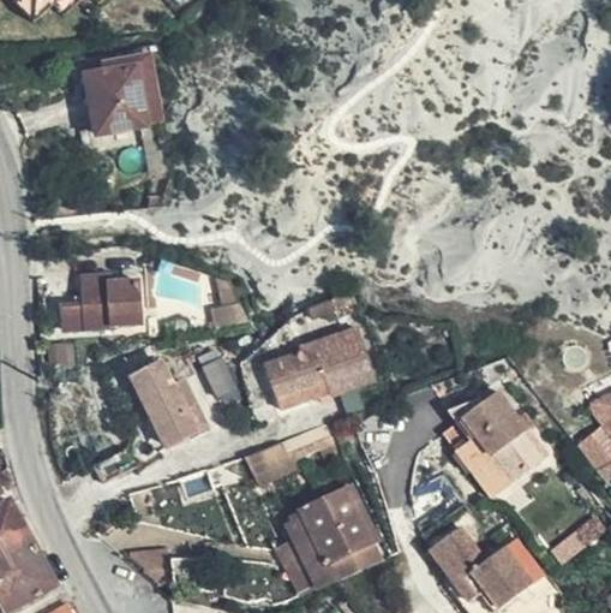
[(6,0),(28,22),(46,4),(48,0),(6,0)]
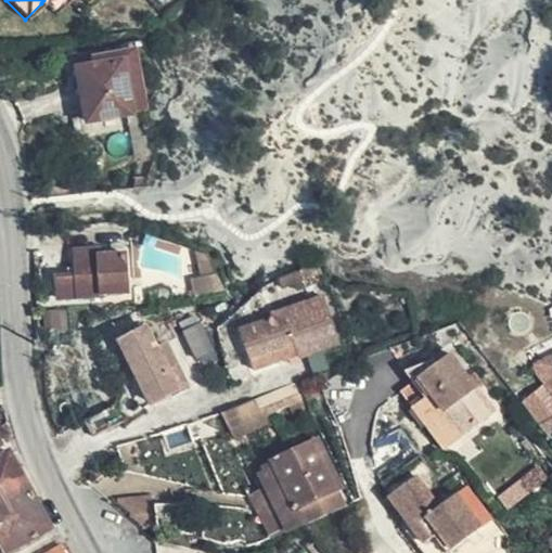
[(50,13),(63,0),(43,0),(41,3),(50,13)]
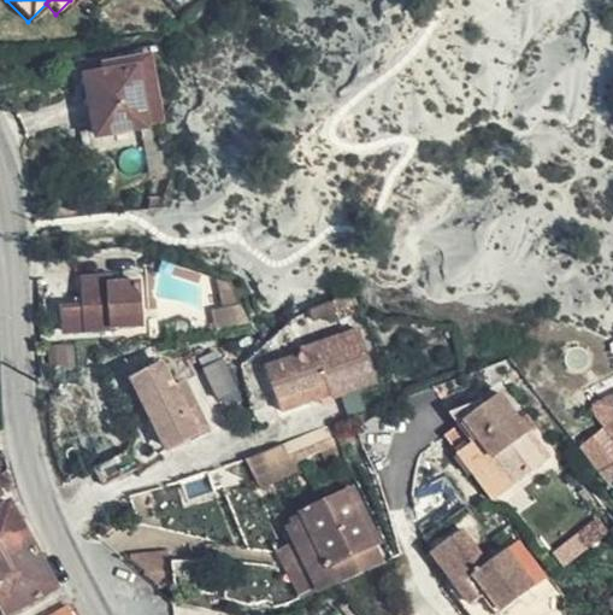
[(145,52),(95,60),(96,70),(82,72),(93,132),(157,121),(145,52)]
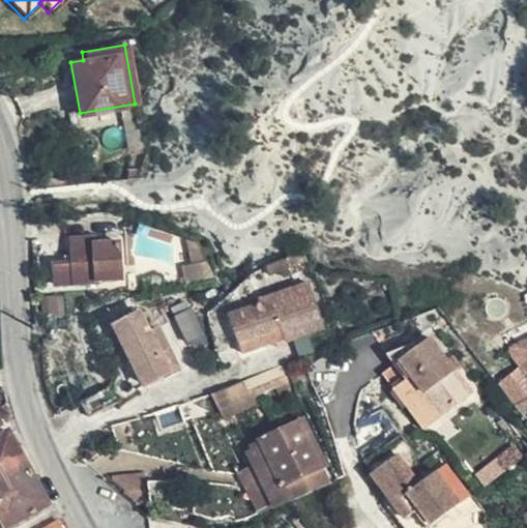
[(120,277),(118,239),(94,241),(94,237),(70,238),(72,262),(53,263),(54,286),(98,281),(99,279),(120,277)]
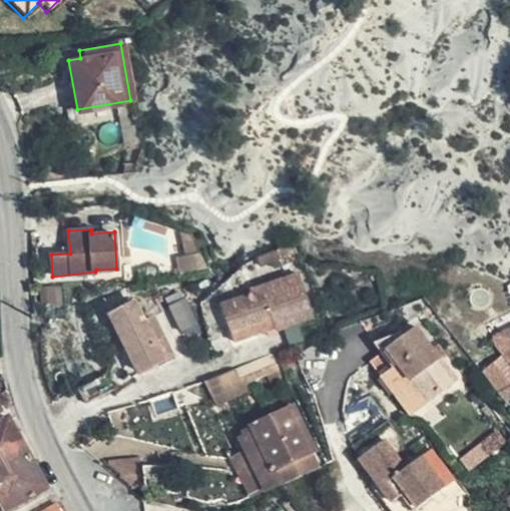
[(193,266),(172,234),(163,235),(165,254),(161,256),(164,273),(168,272),(193,266)]
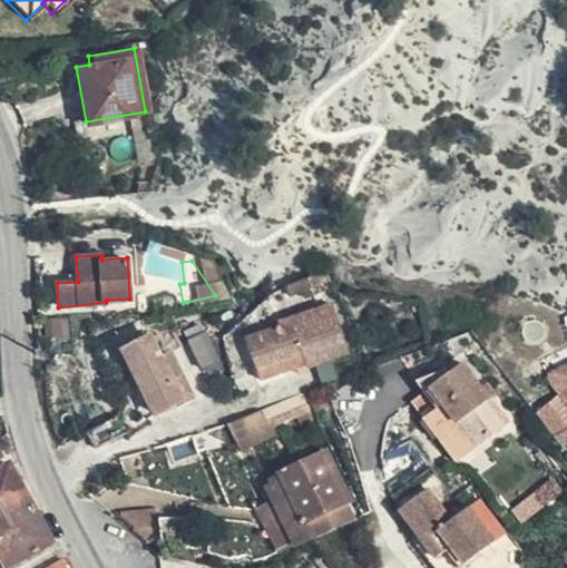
[(300,287),(318,291),(330,284),(323,267),(296,278),(300,287)]
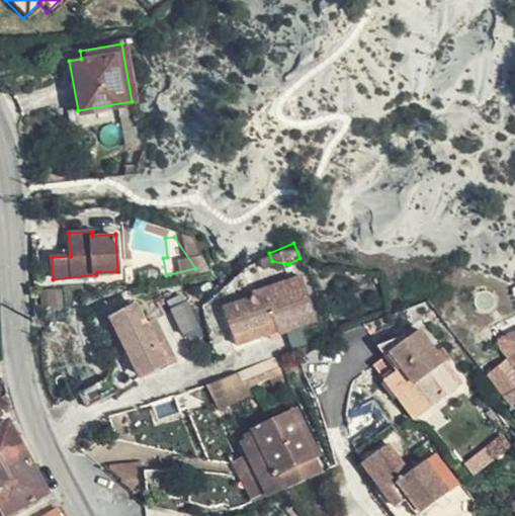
[(276,269),(288,264),(272,261),(276,269)]
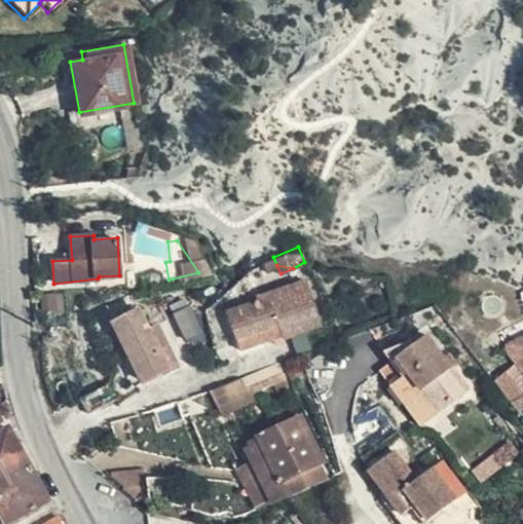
[(319,325),(304,281),(256,296),(258,302),(226,313),(234,339),(265,329),(265,327),(274,323),(278,335),(281,338),(319,325)]
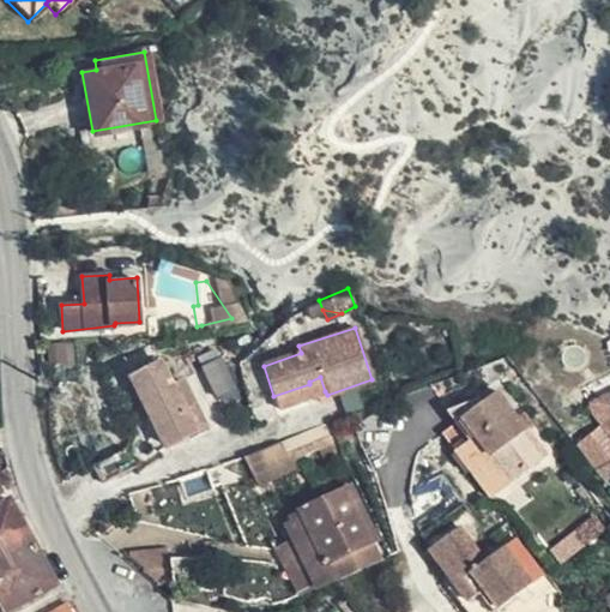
[(231,387),(217,358),(200,366),(216,396),(231,387)]
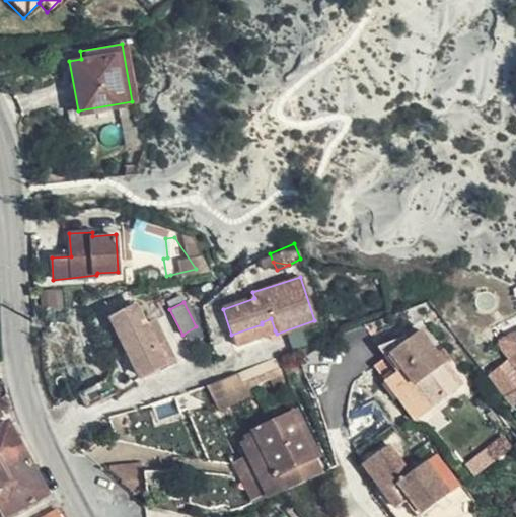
[(145,325),(135,306),(111,318),(140,375),(172,359),(153,321),(145,325)]
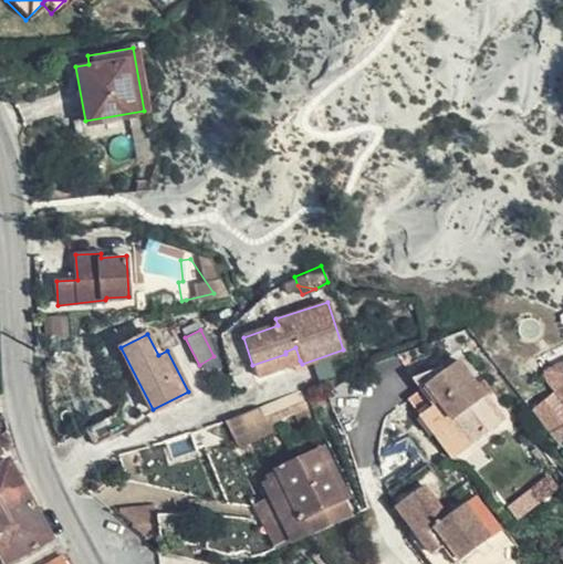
[(285,354),(252,365),(257,375),(300,361),(295,347),(285,352),(285,354)]
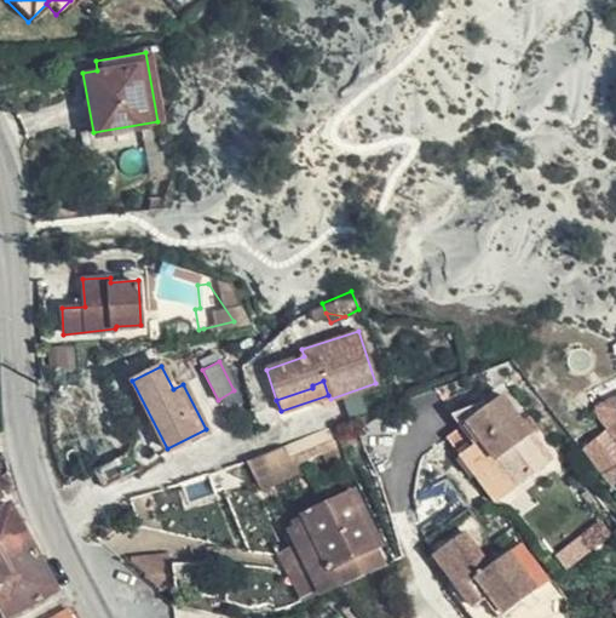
[(468,468),(541,450),(500,395),(487,406),(482,401),(449,413),(459,427),(444,438),(468,468)]
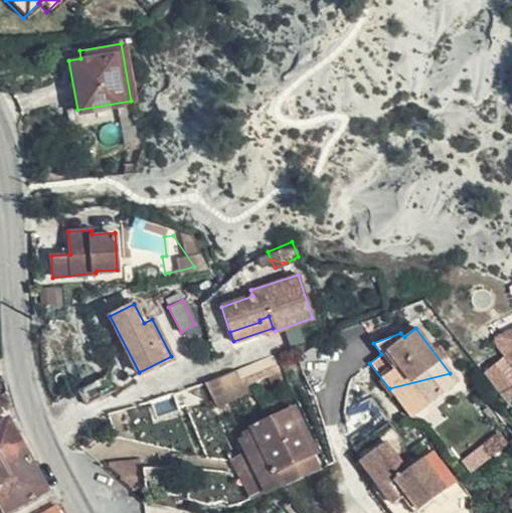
[(276,362),(271,353),(232,370),(237,380),(276,362)]
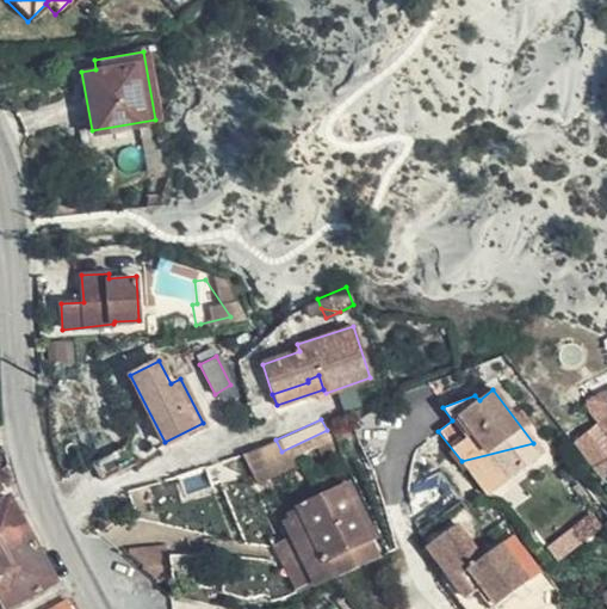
[(606,447),(606,437),(595,424),(580,437),(596,457),(606,447)]
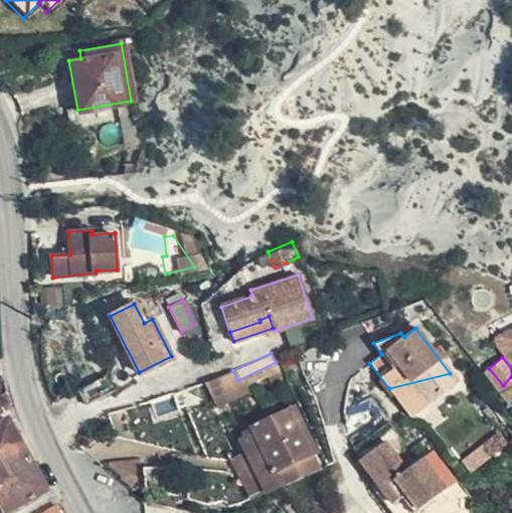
[(232,370),(219,375),(204,382),(214,406),(242,392),(237,380),(232,370)]
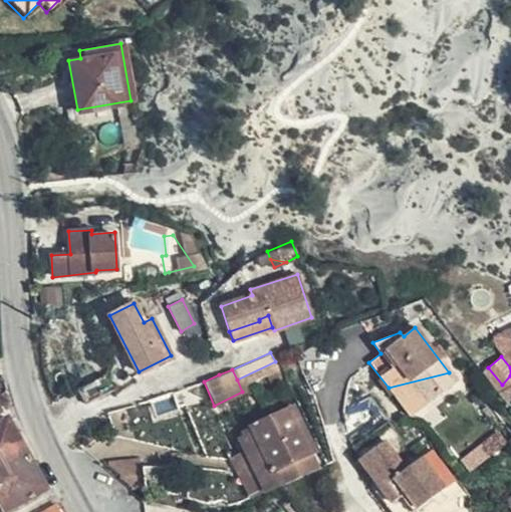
[(456,380),(449,372),(389,388),(410,417),(456,380)]
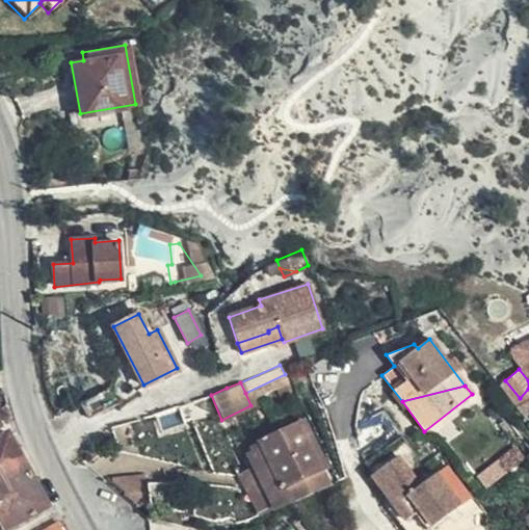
[(106,388),(79,401),(87,417),(116,401),(109,387),(106,388)]
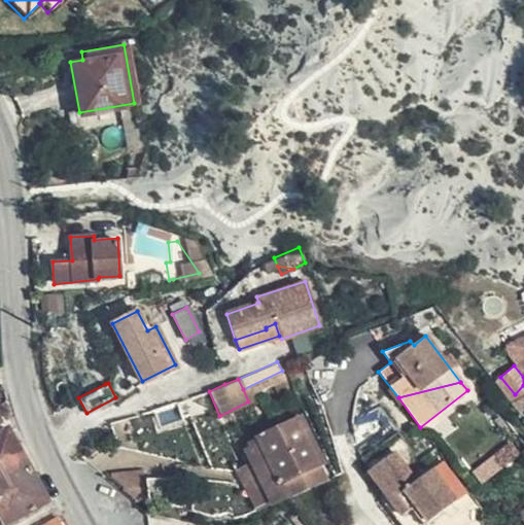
[(128,418),(109,423),(115,445),(137,449),(128,418)]
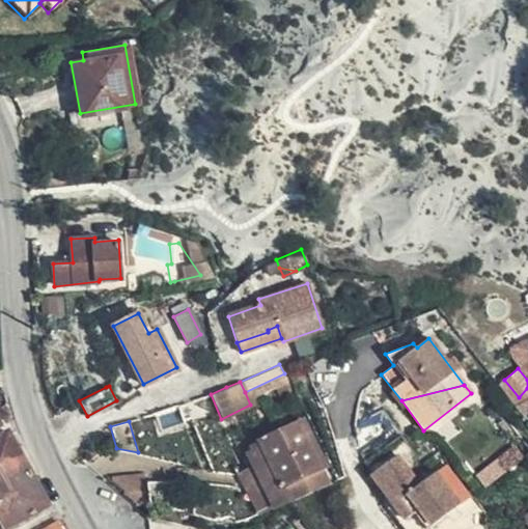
[(252,465),(272,507),(327,482),(296,421),(258,440),(261,445),(246,452),(252,465)]
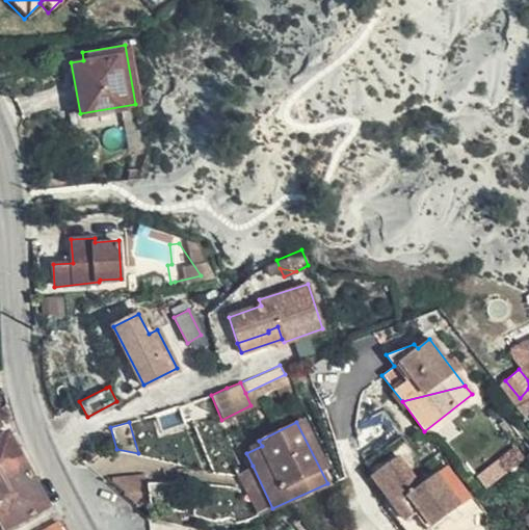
[(47,505),(6,433),(0,436),(0,520),(5,529),(47,505)]
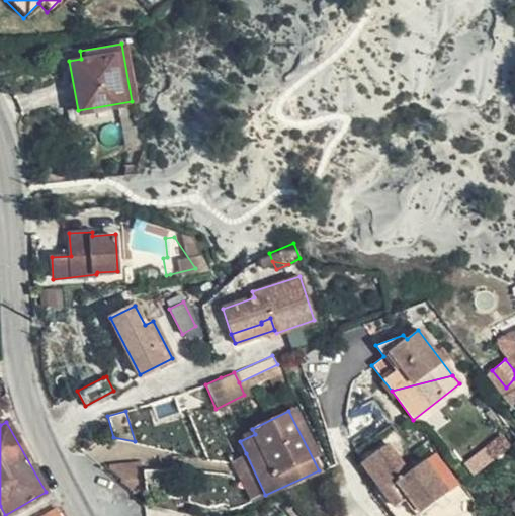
[(495,433),(464,458),(474,470),(504,445),(495,433)]
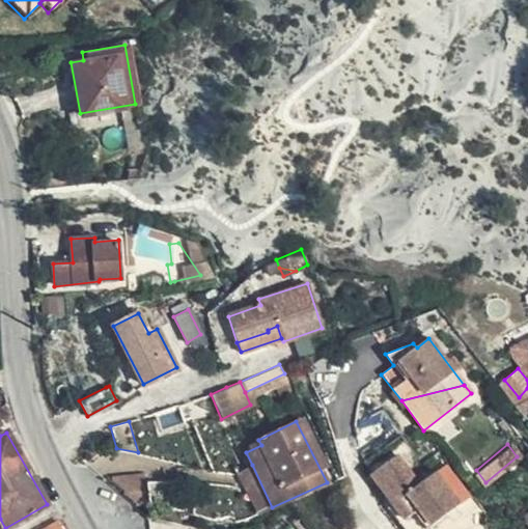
[(423,528),(425,528),(440,518),(449,507),(455,500),(433,472),(417,484),(394,455),(368,475),(403,519),(411,512),(423,528)]
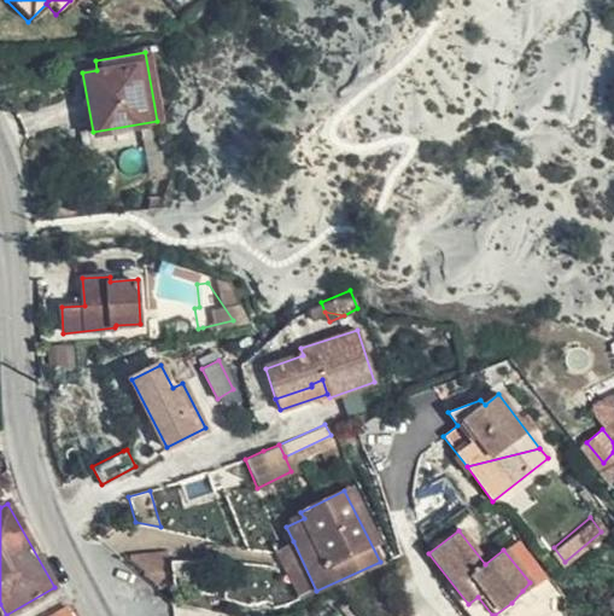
[(300,599),(316,591),(293,541),(278,550),(300,599)]
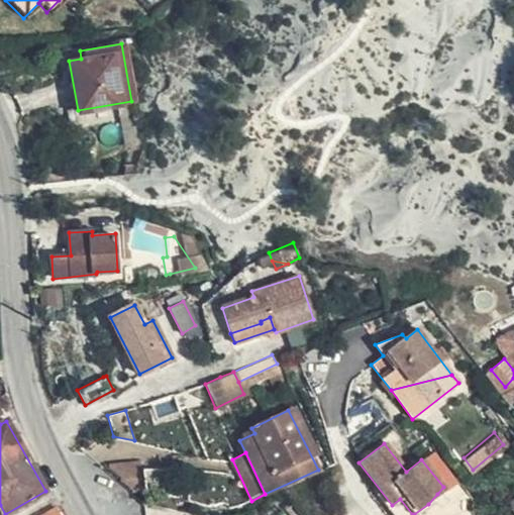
[(174,468),(142,468),(144,488),(173,497),(174,468)]
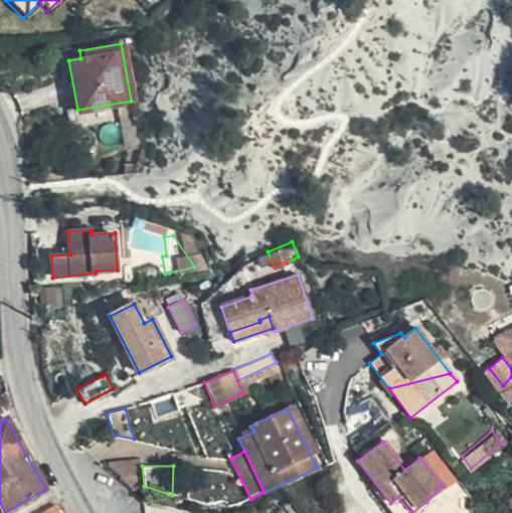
[(436,492),(427,502),(445,489),(442,485),(436,492)]
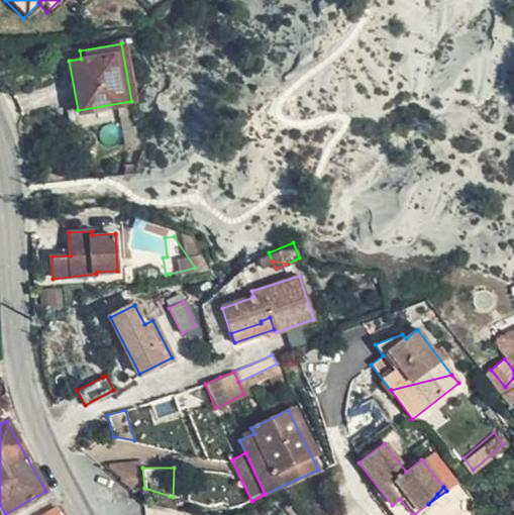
[(513,514),(513,496),(503,502),(513,514)]
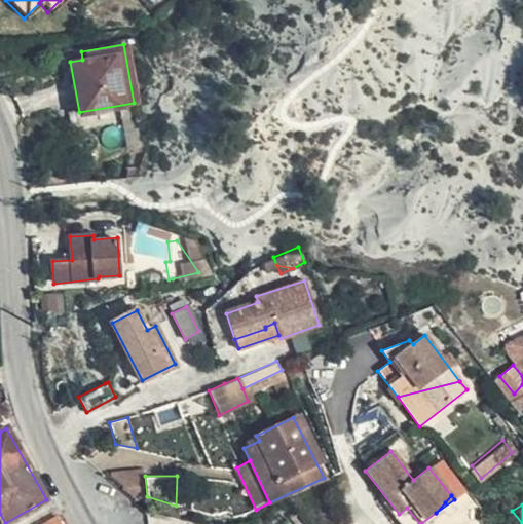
[(306,523),(305,523),(295,511),(289,515),(295,523),(306,523)]
